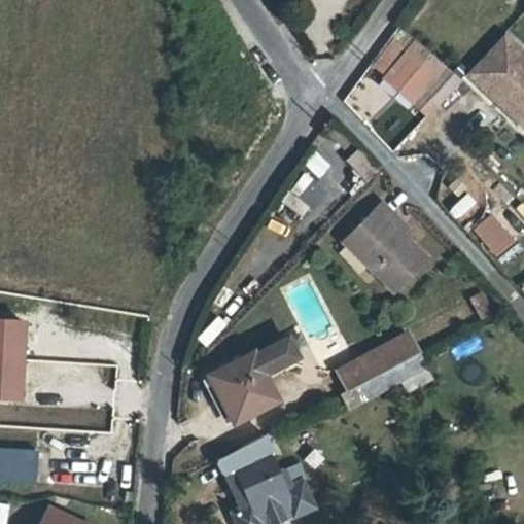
[(397,42),(376,66),(384,75),(407,50),(397,42)]
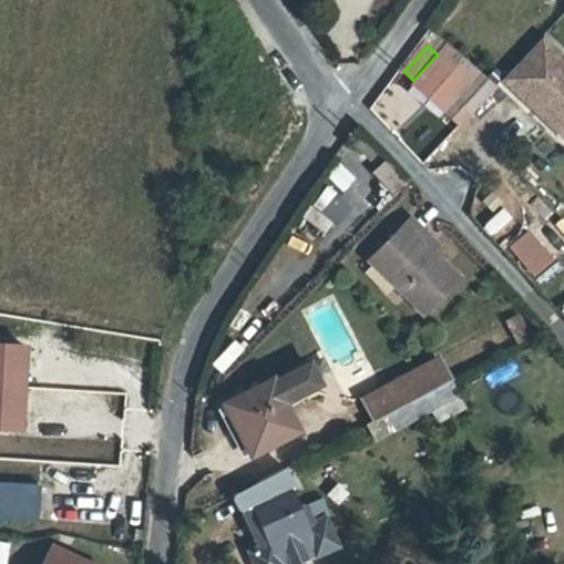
[(563,60),(552,49),(515,85),(543,113),(549,106),(553,110),(551,112),(560,121),(563,116),(563,60)]
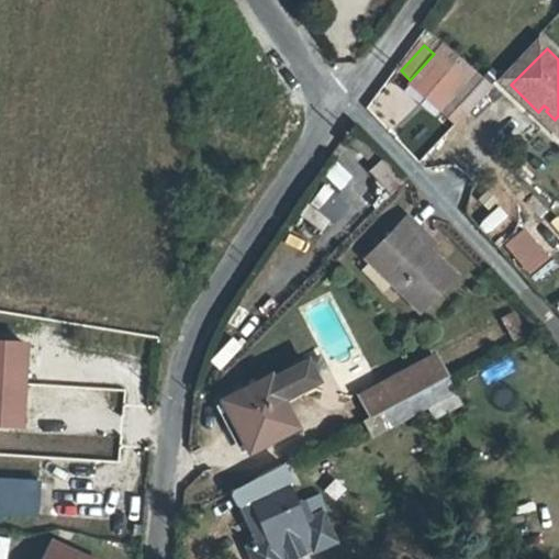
[(472,82),(443,53),(422,74),(451,103),(472,82)]
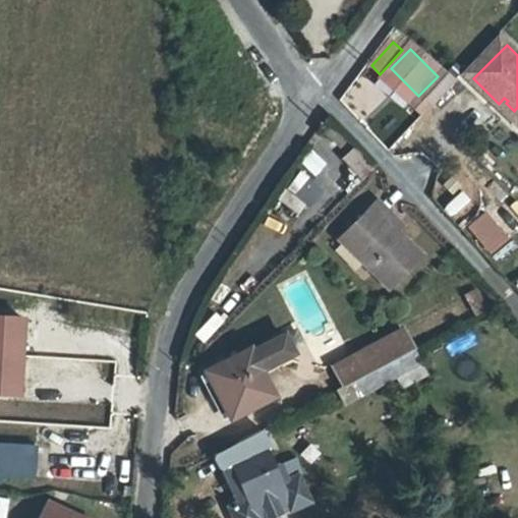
[(418,96),(391,68),(380,79),(407,107),(418,96)]
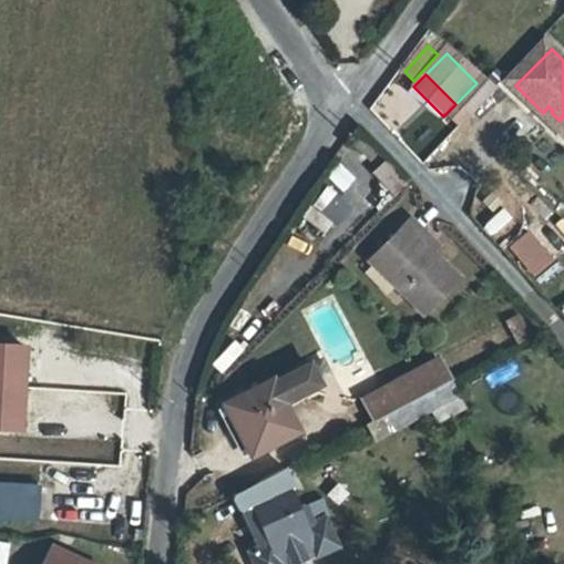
[(387,160),(377,171),(398,193),(409,182),(387,160)]
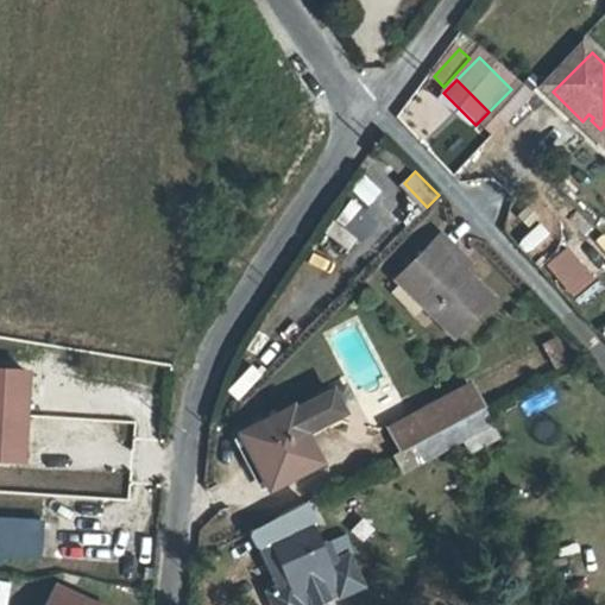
[(351,194),(375,210),(388,193),(364,176),(351,194)]
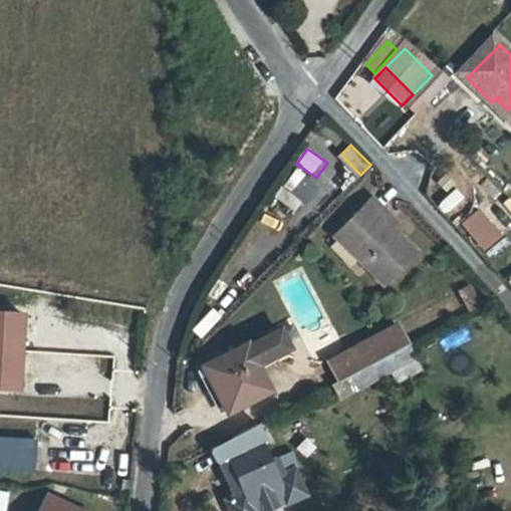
[(377,217),(384,211),(371,197),(332,232),(378,282),(411,253),(388,228),(377,217)]
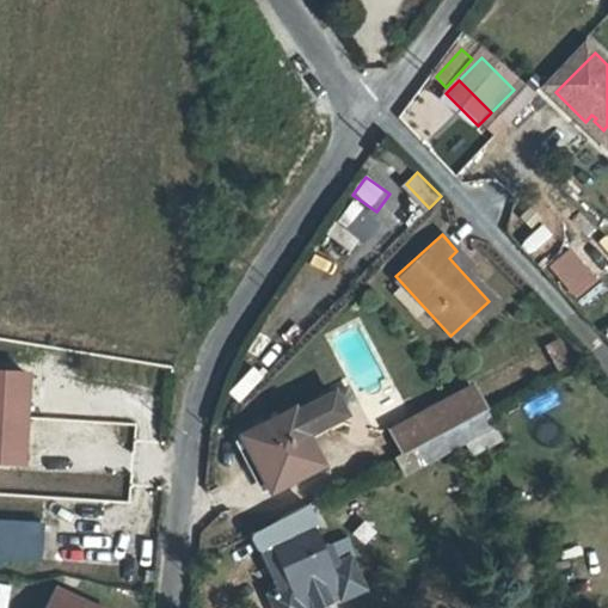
[(468,264),(456,251),(449,258),(461,271),(468,264)]
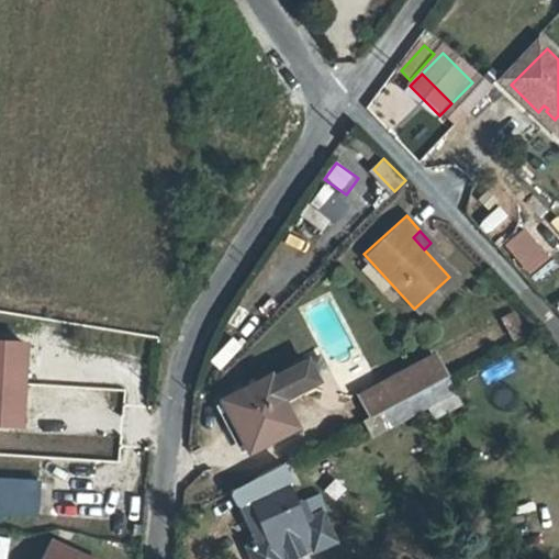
[(526,231),(512,245),(538,271),(552,258),(526,231)]
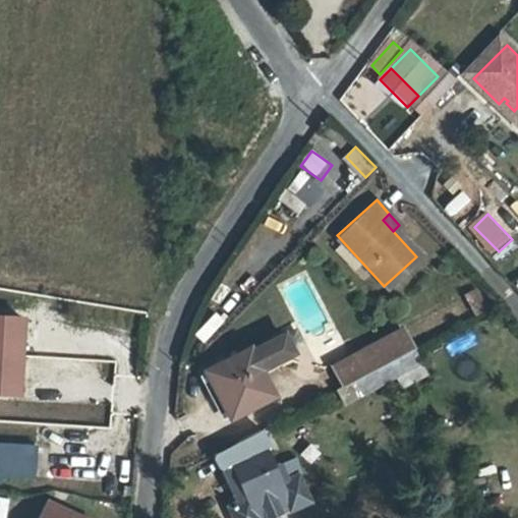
[(481,310),(468,288),(458,294),(471,315),(481,310)]
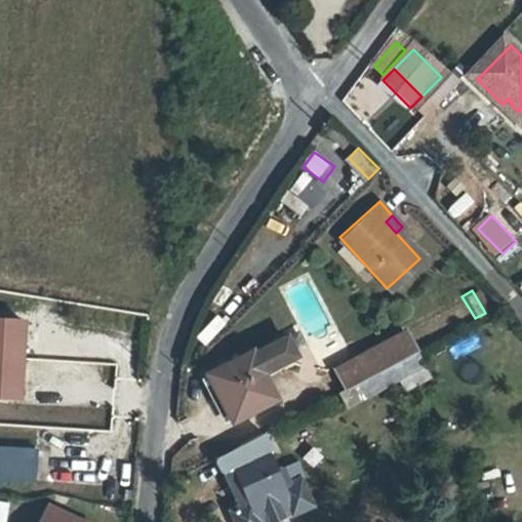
[(0,314),(0,391),(18,393),(22,316),(0,314)]
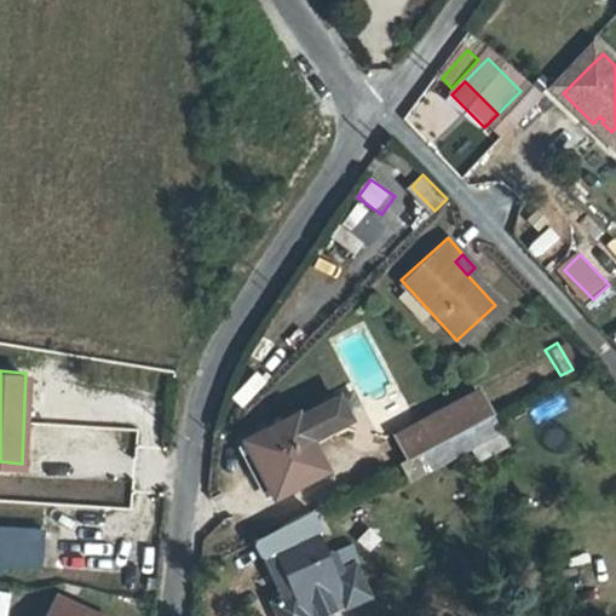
[(332,390),(323,395),(337,422),(347,416),(332,390)]
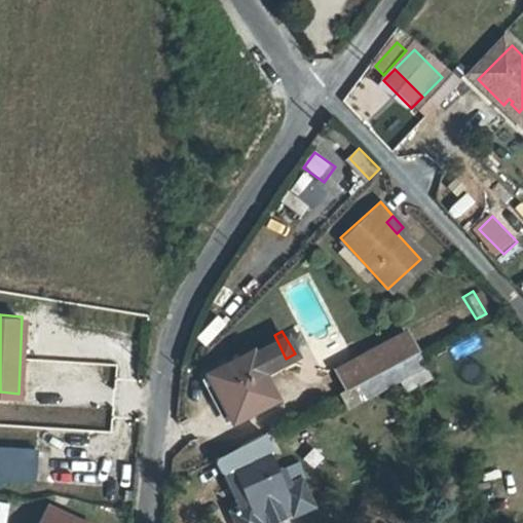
[(336,371),(346,390),(414,353),(403,334),(336,371)]
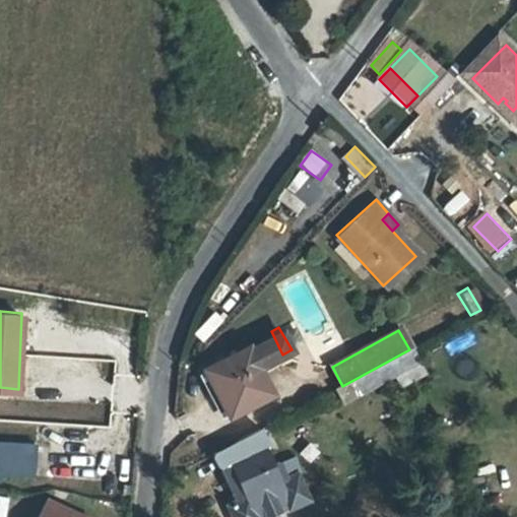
[(282,354),(271,331),(203,368),(227,416),(271,393),(258,367),(282,354)]
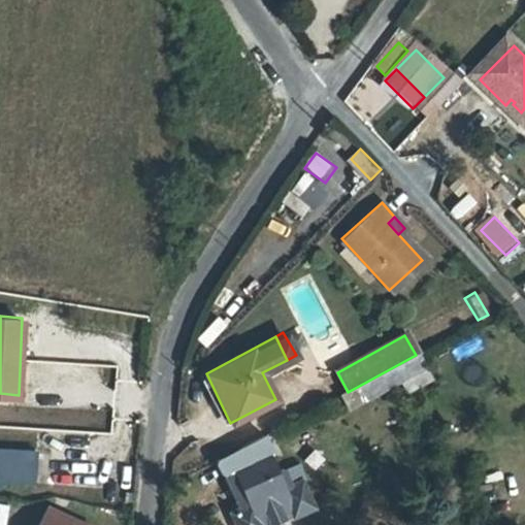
[(416,355),(348,392),(340,395),(349,412),(424,369),(416,355)]
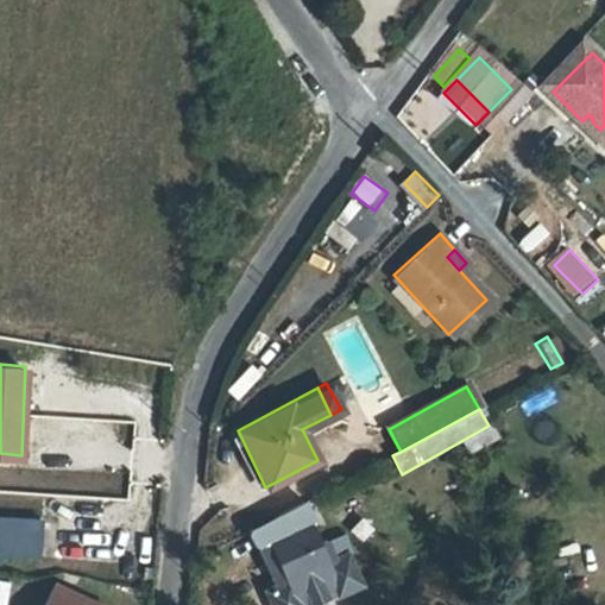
[(249,535),(257,548),(266,543),(290,581),(281,587),(270,593),(275,604),(308,604),(335,590),(339,593),(360,583),(347,553),(339,556),(329,541),(320,544),(309,527),(316,523),(306,503),(249,535)]
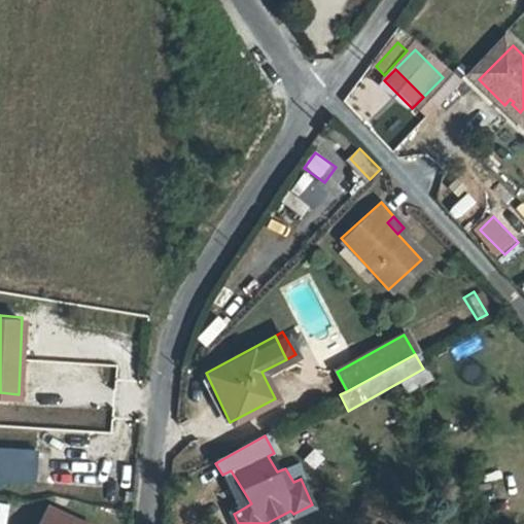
[(0,450),(0,485),(38,486),(38,450),(0,450)]
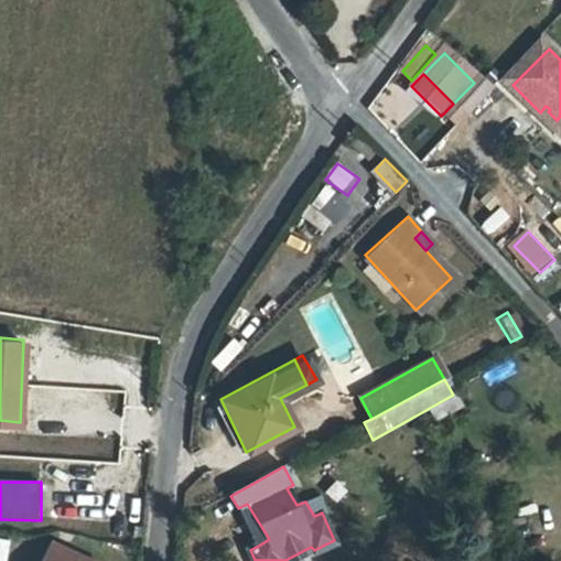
[(238,508),(260,545),(269,539),(247,504),(238,508)]
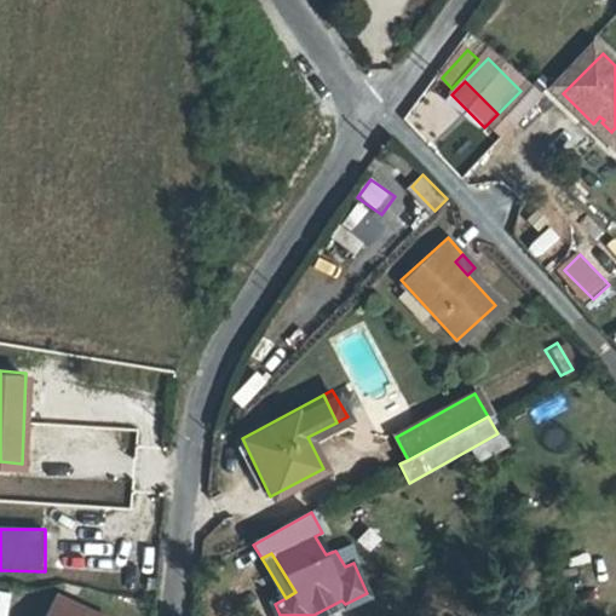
[(11,615),(15,596),(0,593),(0,615),(11,615)]
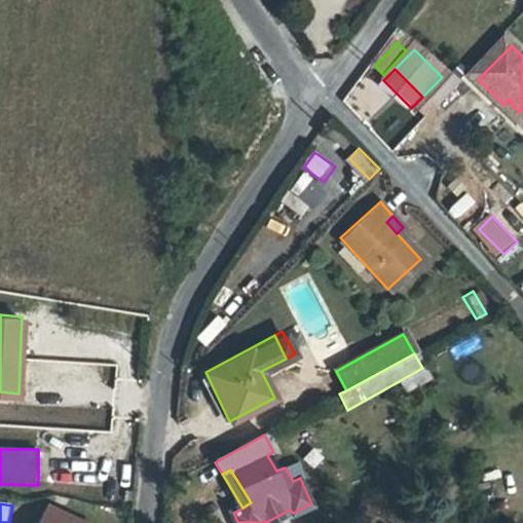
[(87,522),(55,507),(47,522),(87,522)]
